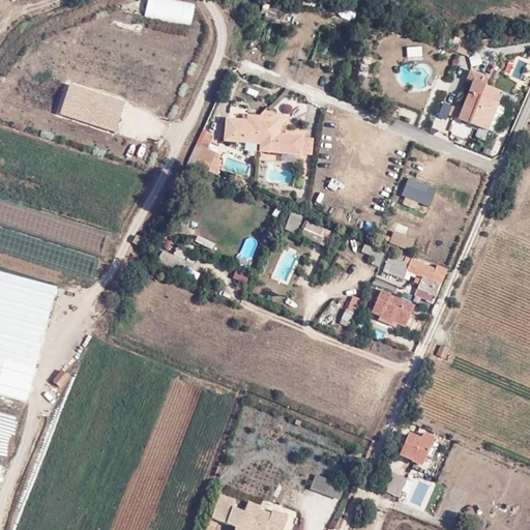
[(468,41),(463,39),(457,53),(468,57),(473,40),(468,41)]
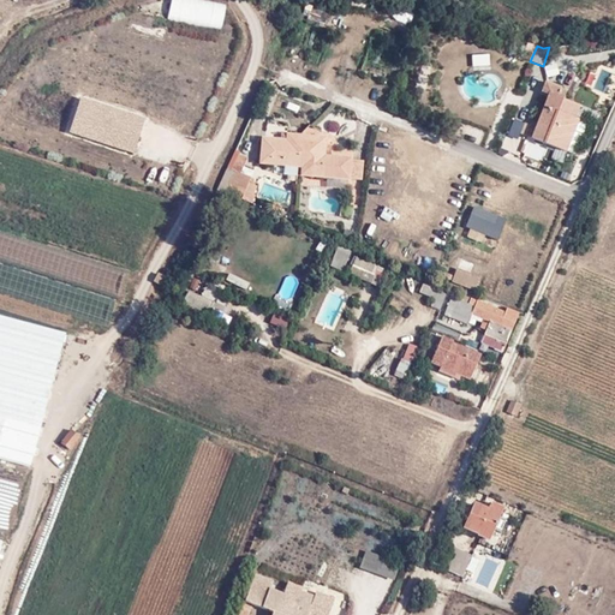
[(572,118),(575,119),(580,107),(560,99),(565,89),(548,82),(544,93),(551,95),(541,120),(548,124),(545,130),(539,126),(538,127),(535,138),(560,149),(572,118)]
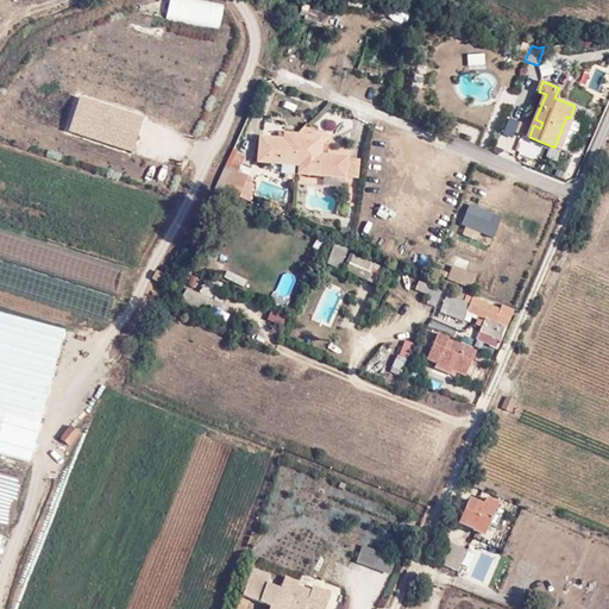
[(575,120),(570,118),(566,117),(554,148),(562,151),(575,120)]
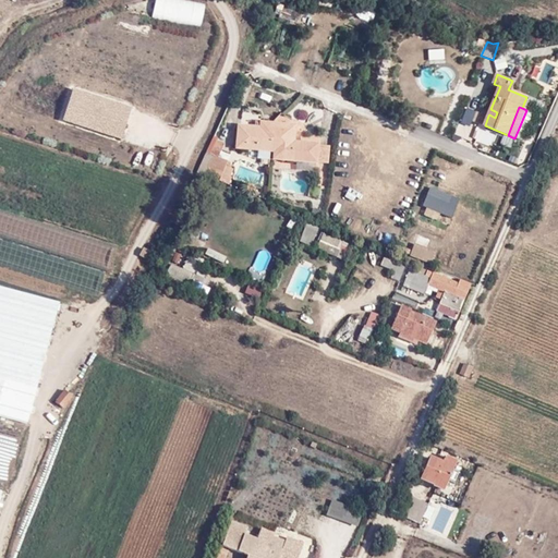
[(477,122),(485,125),(488,116),(482,112),(477,122)]
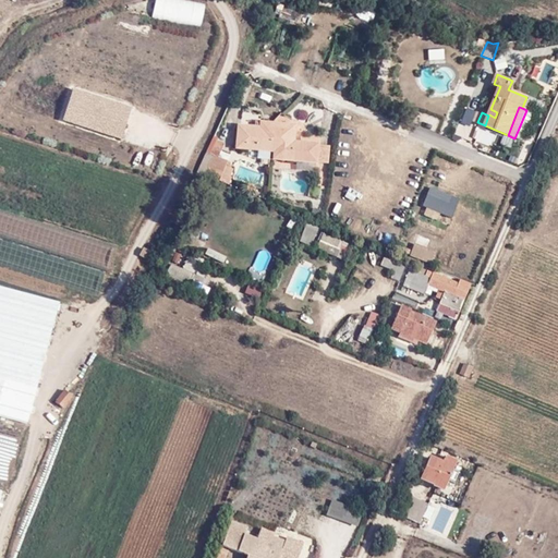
[(237,148),(274,152),(281,153),(280,159),(317,164),(318,145),(294,142),(295,131),(259,129),(239,126),(237,148)]
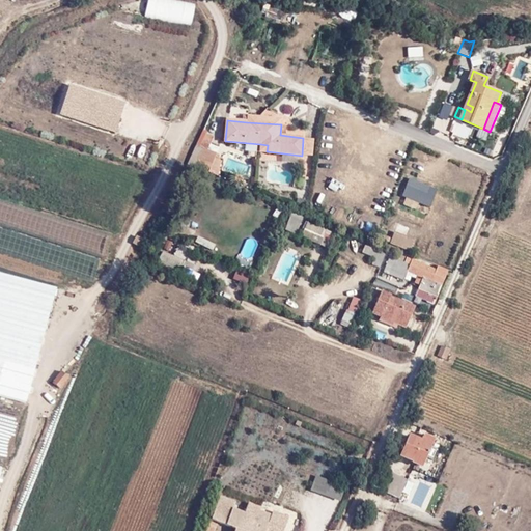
[(200,146),(207,150),(213,138),(205,134),(200,146)]
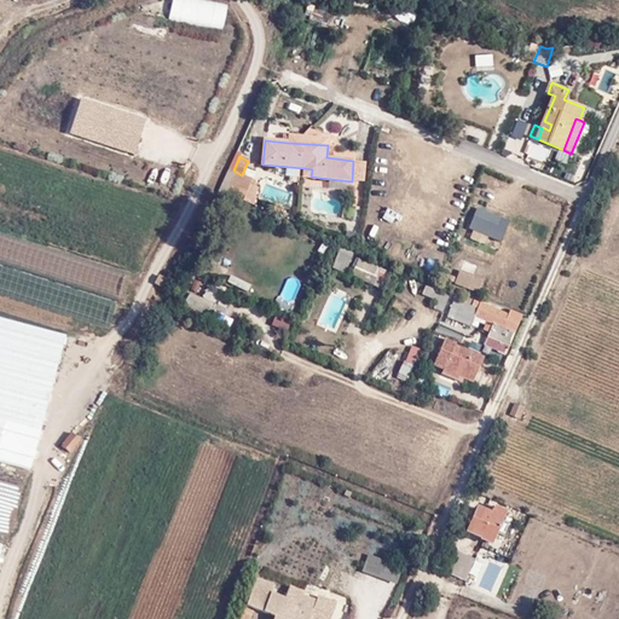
[(353,161),(352,181),(365,183),(366,162),(353,161)]
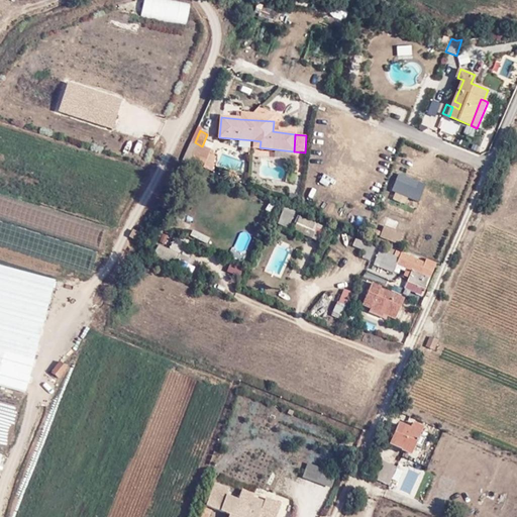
[(206,148),(202,146),(200,146),(197,147),(194,149),(193,153),(194,158),(197,161),(201,163),(205,161),(212,165),(215,157),(209,153),(209,151),(206,148)]
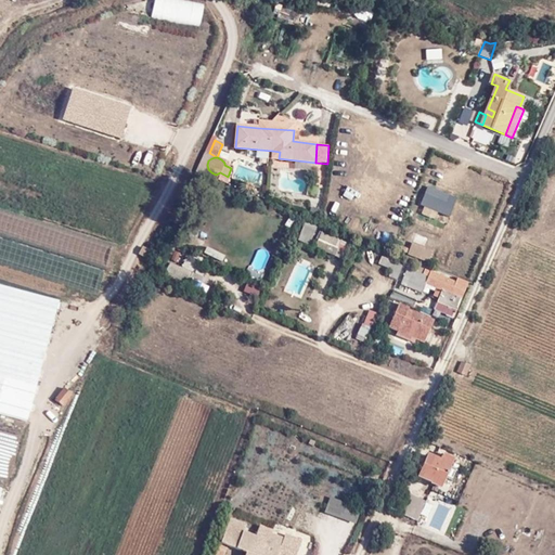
[(431,252),(411,244),(407,254),(427,262),(431,252)]
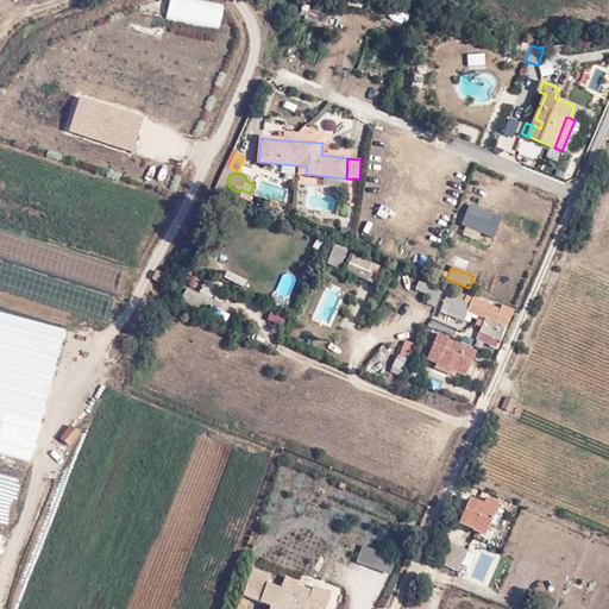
[(211,300),(188,289),(182,301),(205,311),(211,300)]
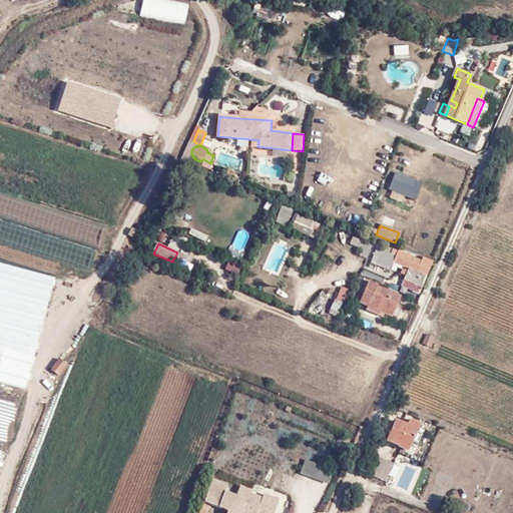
[(366,259),(370,250),(364,247),(361,255),(366,259)]
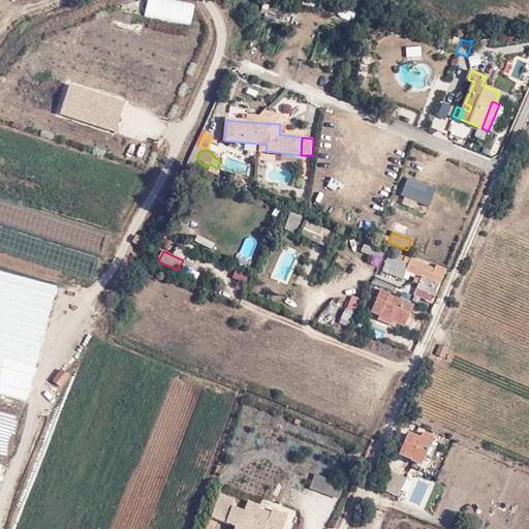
[(416,288),(430,293),(435,296),(445,270),(435,266),(434,269),(403,255),(400,261),(387,256),(381,271),(403,279),(406,270),(422,276),(416,288)]
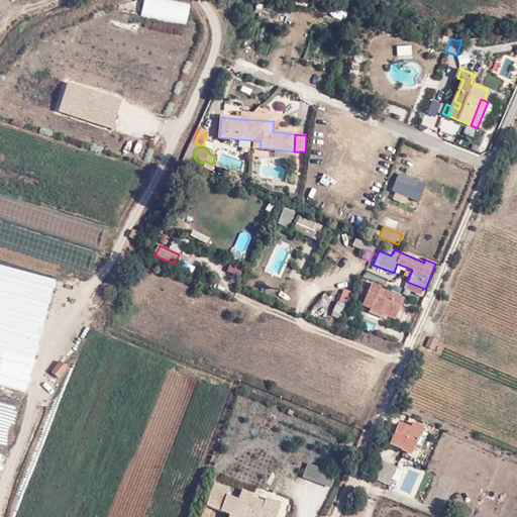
[(0,384),(25,391),(55,280),(0,265),(0,384)]
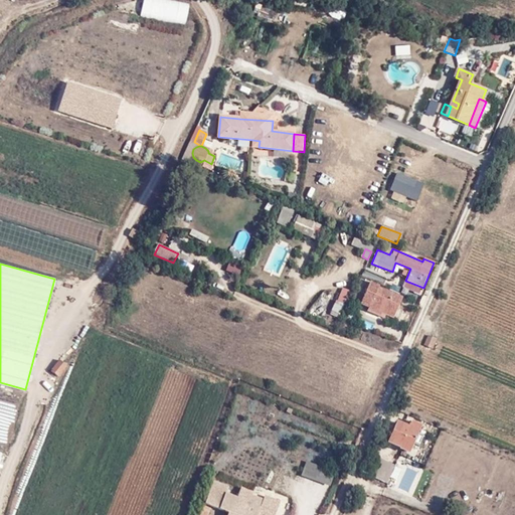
[(370,301),(368,306),(367,309),(380,315),(381,312),(393,317),(402,298),(378,287),(379,285),(370,281),(364,297),(370,301)]
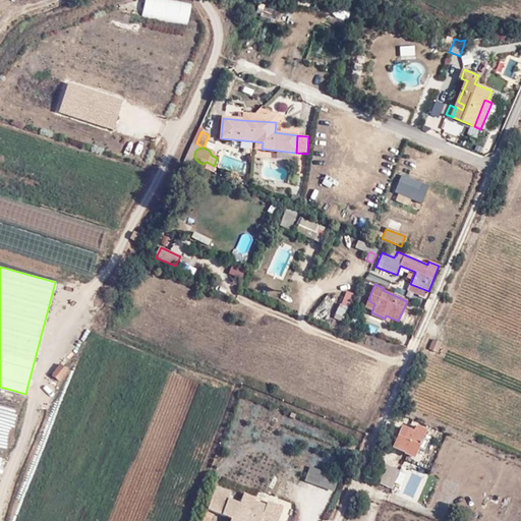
[(421,296),(423,289),(410,284),(408,291),(421,296)]
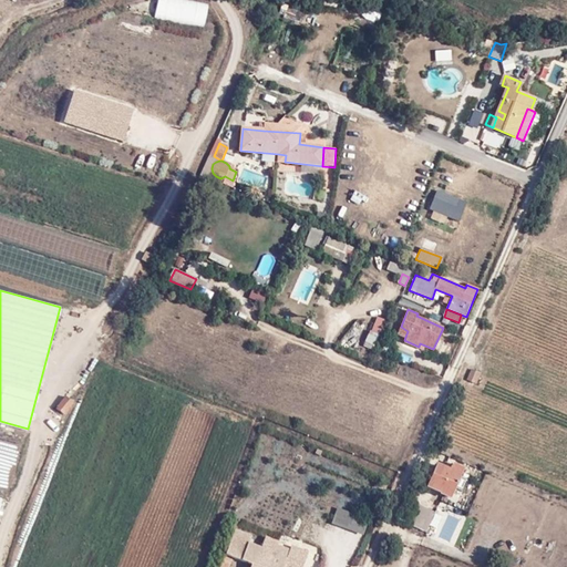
[(398,333),(405,337),(408,331),(401,327),(398,333)]
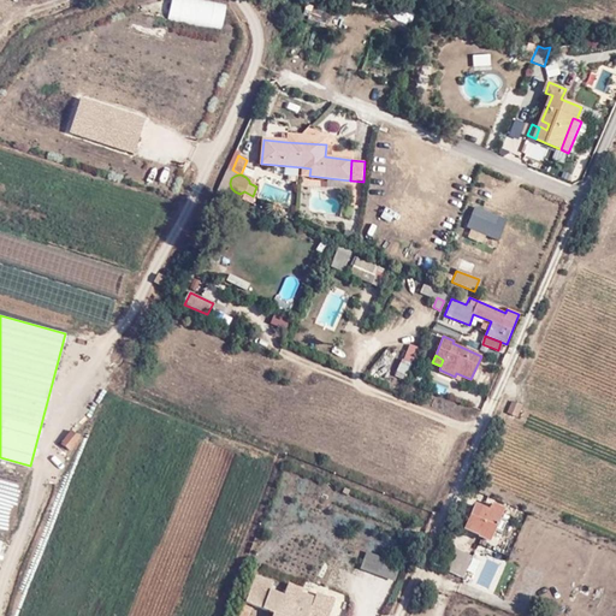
[(522,406),(514,402),(509,413),(517,416),(522,406)]
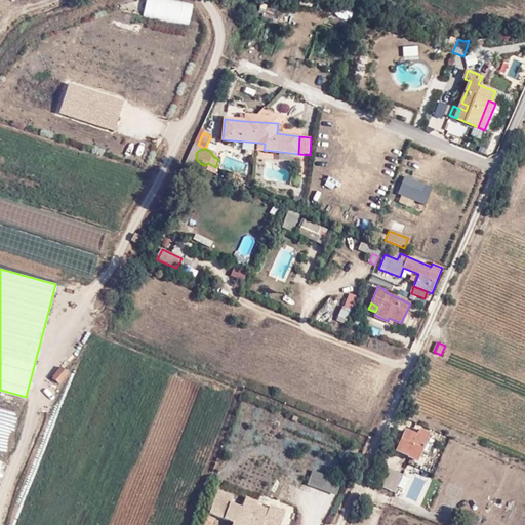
[(68,373),(61,367),(51,377),(59,384),(68,373)]
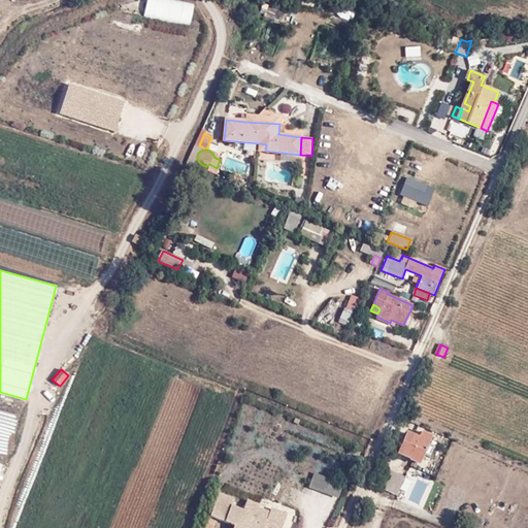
[(23,415),(0,407),(0,454),(11,457),(23,415)]
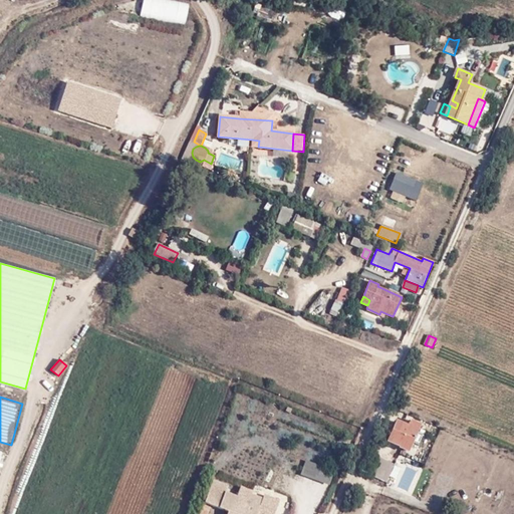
[(420,426),(412,422),(409,428),(396,422),(388,441),(409,451),(413,443),(418,445),(423,436),(417,433),(420,426)]
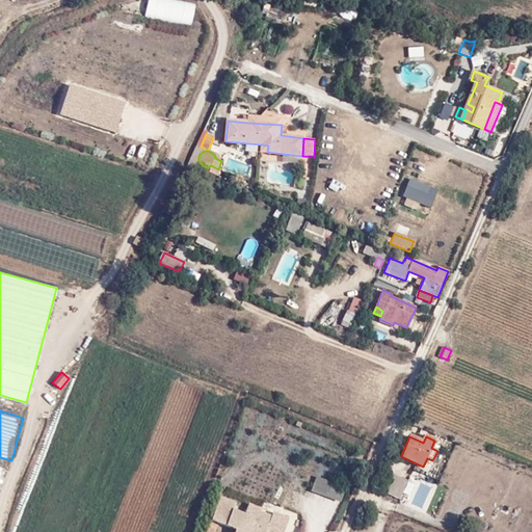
[(408,481),(391,473),(383,490),(400,498),(408,481)]
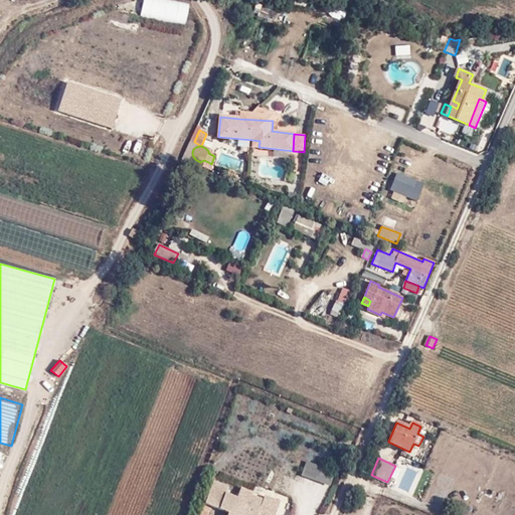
[(219,510),(225,494),(216,490),(210,506),(219,510)]
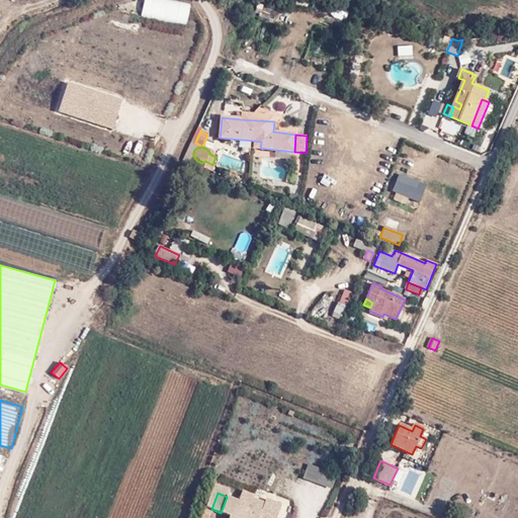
[(245,504),(227,497),(221,513),(230,516),(228,517),(256,517),(263,503),(248,497),(245,504)]
